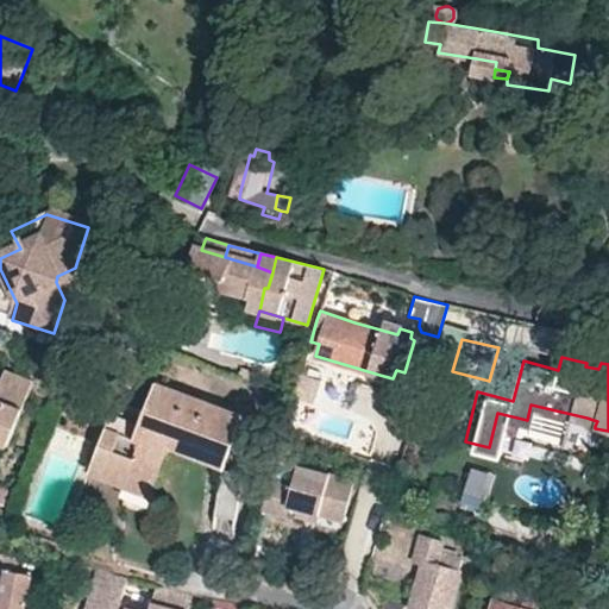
[(0,444),(7,447),(31,384),(2,374),(0,378),(0,444)]
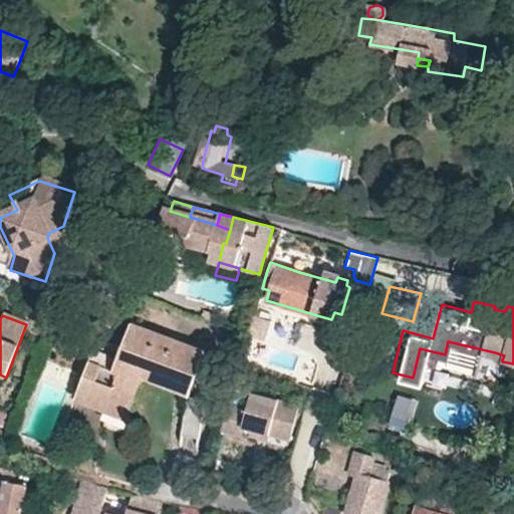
[(268,344),(275,322),(253,316),(250,325),(247,334),(246,338),(268,344)]
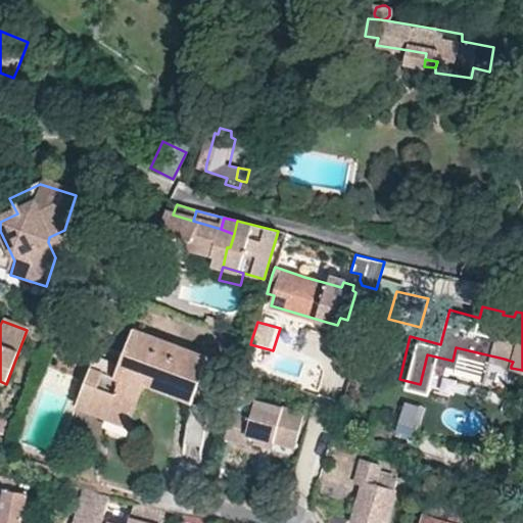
[(133,423),(145,388),(148,380),(193,395),(206,359),(126,328),(122,327),(107,365),(104,372),(89,367),(77,401),(98,409),(107,412),(133,423)]
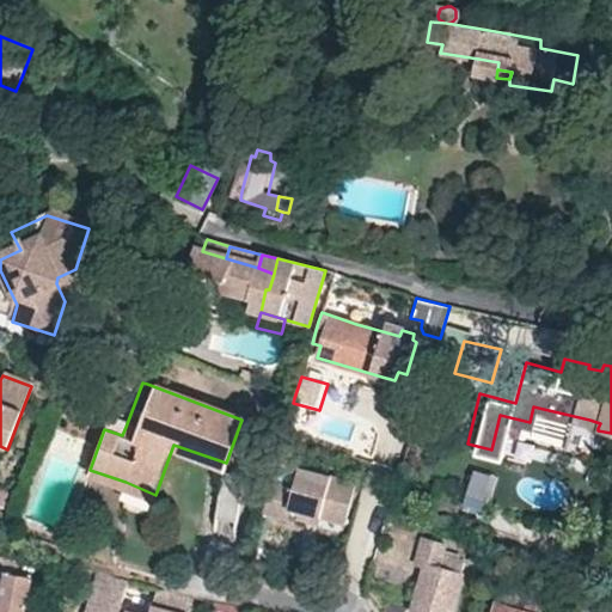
[(569,448),(588,451),(592,427),(573,424),(569,448)]
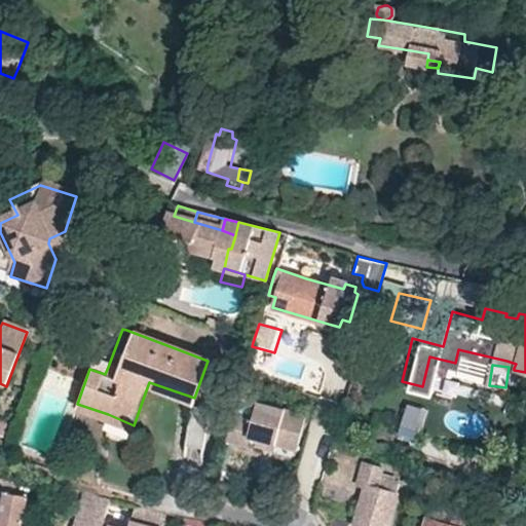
[(192,406),(194,398),(149,382),(146,390),(185,404),(192,406)]
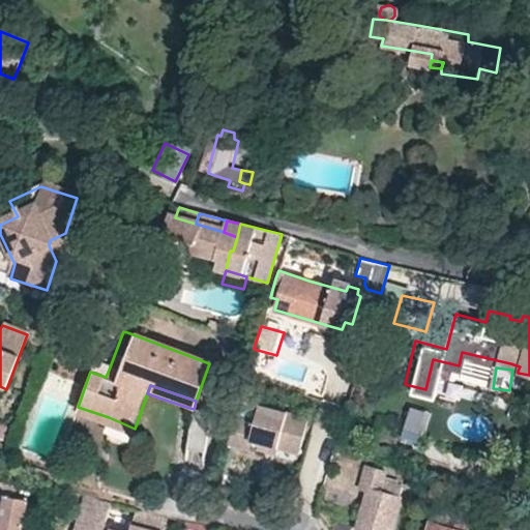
[(418,443),(430,411),(408,403),(396,435),(418,443)]
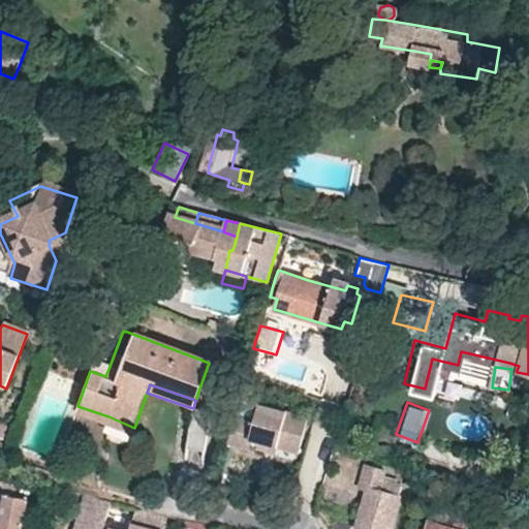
[(296,458),(304,417),(256,406),(247,447),(296,458)]
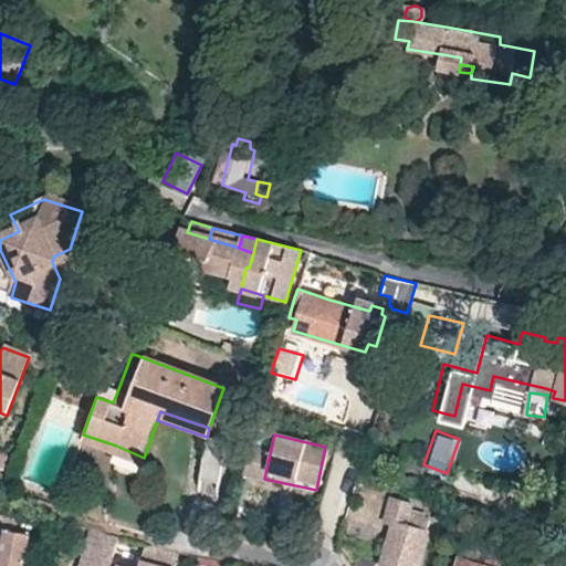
[(199,474),(219,479),(222,452),(224,440),(210,438),(207,437),(205,441),(199,474)]
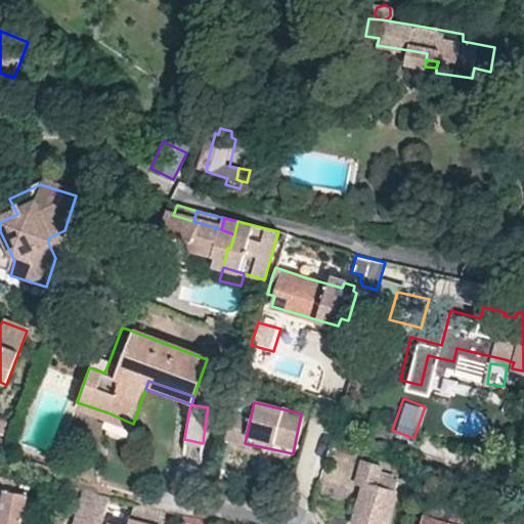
[(0,429),(8,432),(12,420),(2,417),(0,423),(0,429)]
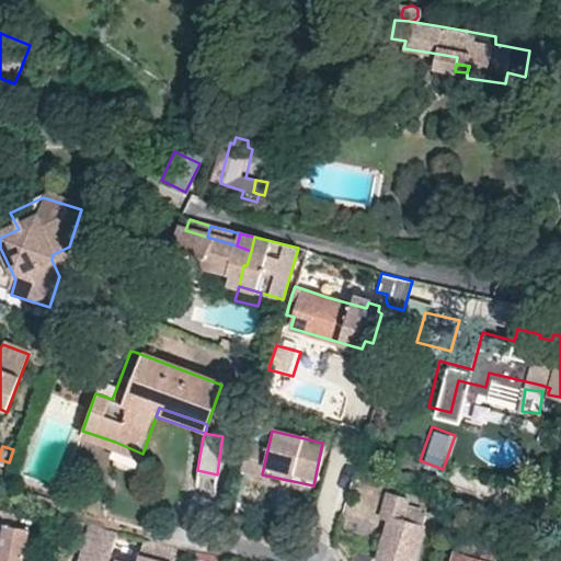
[(380,516),(388,518),(376,560),(380,560),(412,560),(422,526),(420,526),(423,514),(403,508),(405,497),(386,493),(380,516)]
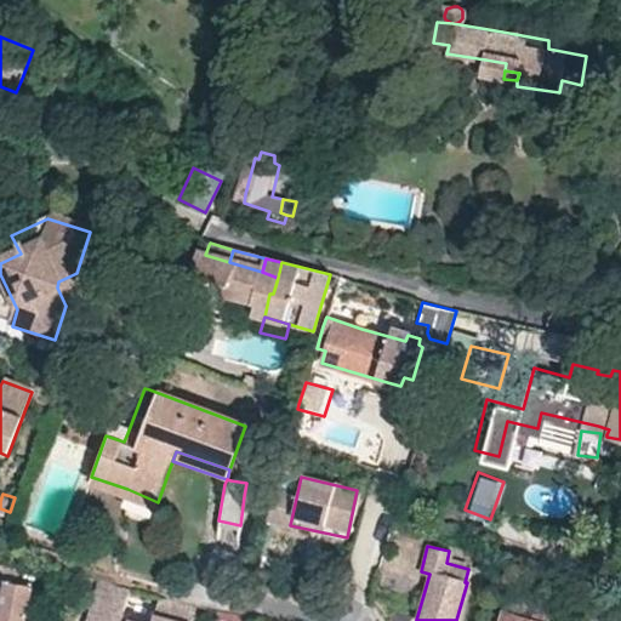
[(488,591),(507,597),(500,620),(558,620),(563,608),(516,594),(508,592),(517,563),(496,557),(488,591)]
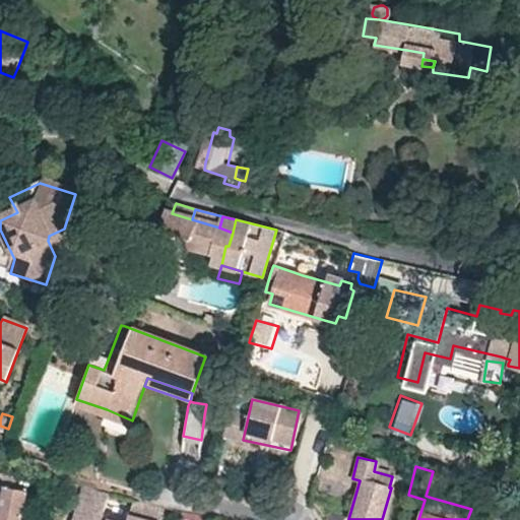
[(0,502),(2,503),(0,514),(0,519),(19,519),(25,491),(12,489),(14,476),(0,474),(0,502)]
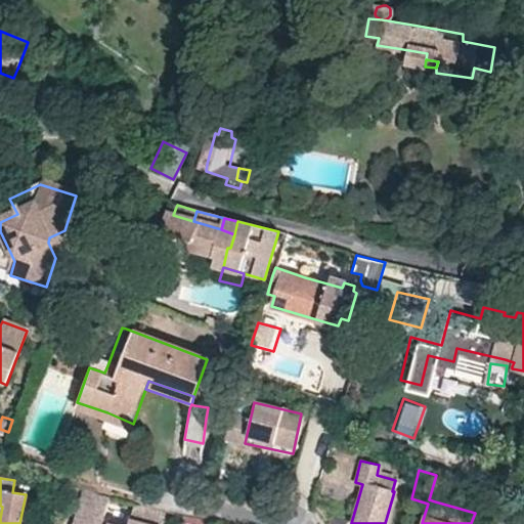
[(83,487),(80,495),(101,501),(103,493),(83,487)]
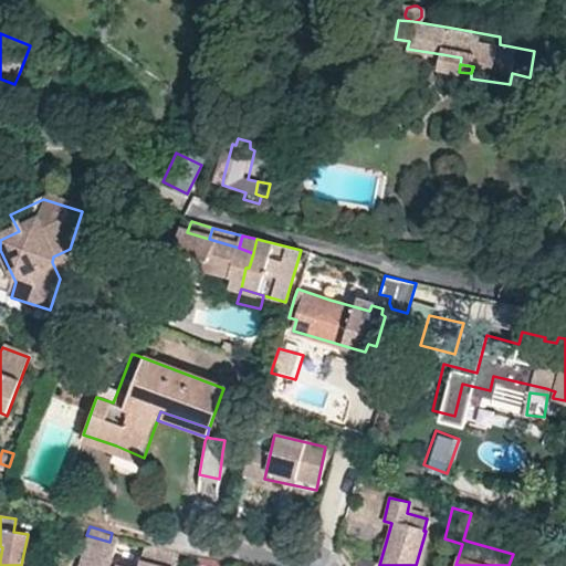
[(136,553),(133,565),(122,565),(111,563),(106,553),(109,542),(86,535),(83,552),(90,554),(88,561),(80,565),(169,565),(171,562),(136,553)]
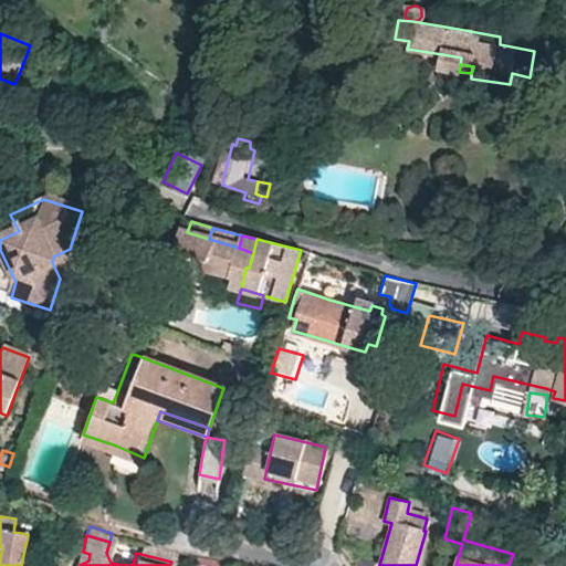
[(139,541),(136,553),(171,562),(175,549),(139,541)]
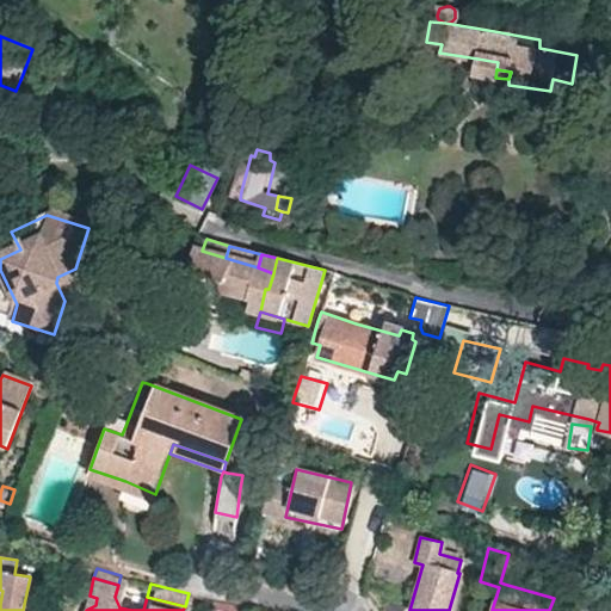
[(97,598),(90,596),(85,610),(86,610),(96,605),(97,598)]
